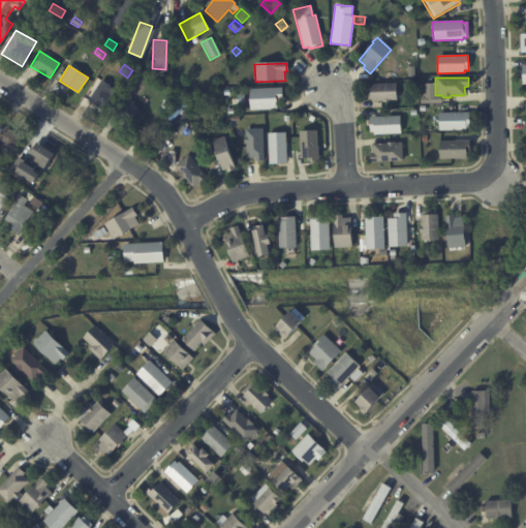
[(88,102),(87,101),(88,99),(83,96),(93,80),(98,83),(99,80),(110,86),(107,88),(109,89),(106,92),(109,93),(111,89),(118,94),(105,114),(88,102)]
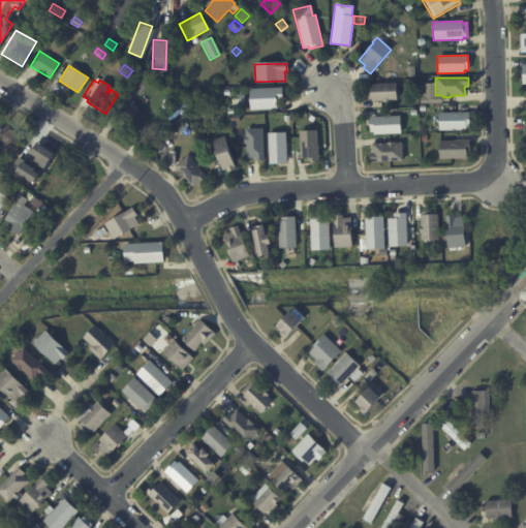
[(396,93),(396,100),(390,100),(390,102),(380,102),(380,100),(371,101),(371,99),(367,99),(367,86),(370,86),(370,84),(395,83),(396,93)]
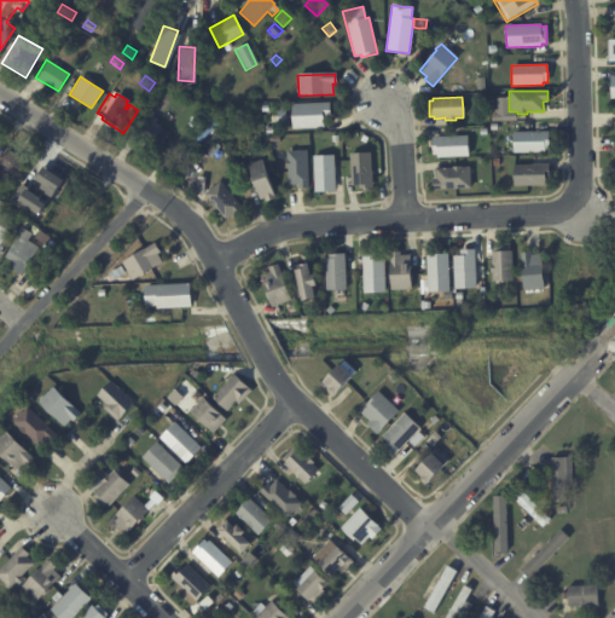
[(329,113),(329,120),(323,120),(324,128),(291,130),(291,104),(329,102),(329,113)]
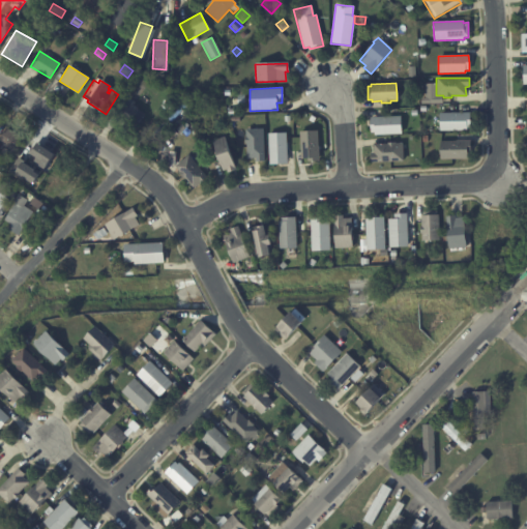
[(145,114),(134,129),(114,116),(118,109),(120,110),(127,98),(134,103),(132,105),(137,109),(145,114)]
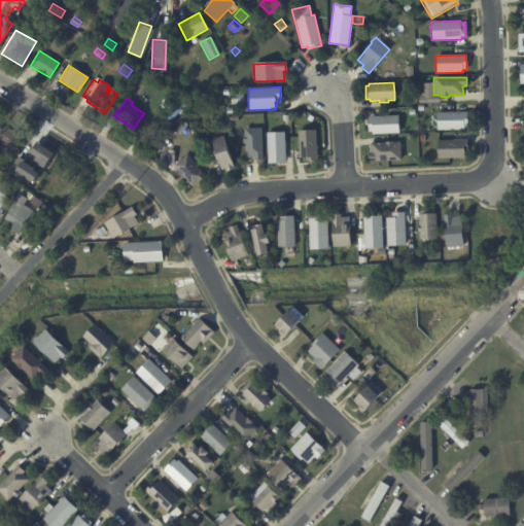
[(467,120),(467,128),(463,128),(463,130),(437,131),(437,112),(467,112),(467,120)]
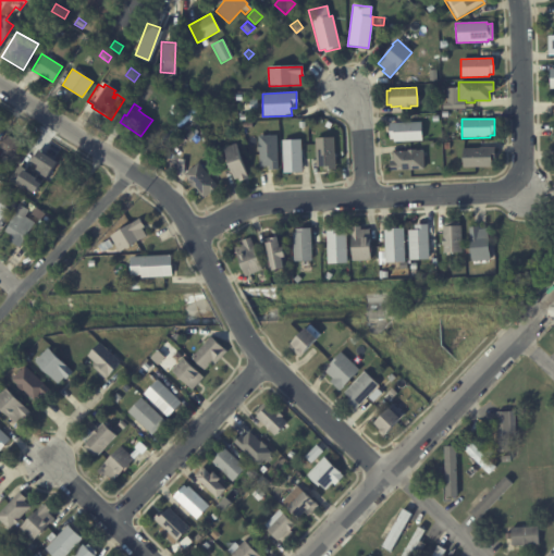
[(389,133),(389,124),(420,122),(421,140),(393,143),(393,139),(390,140),(389,133)]
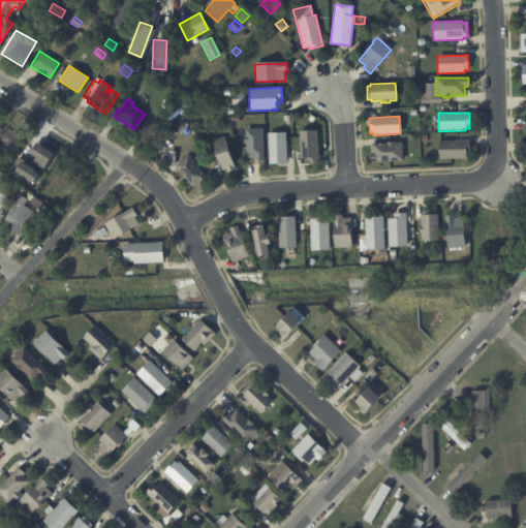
[(264,161),(254,161),(254,158),(246,158),(245,144),(244,144),(244,136),(245,136),(245,129),(247,129),(247,128),(249,127),(249,129),(261,129),(264,161)]
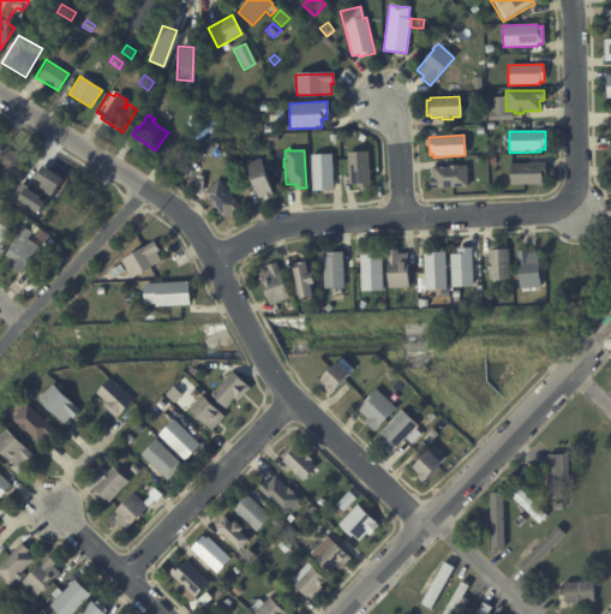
[(11,151),(23,159),(12,176),(0,167),(0,159),(6,149),(11,151)]
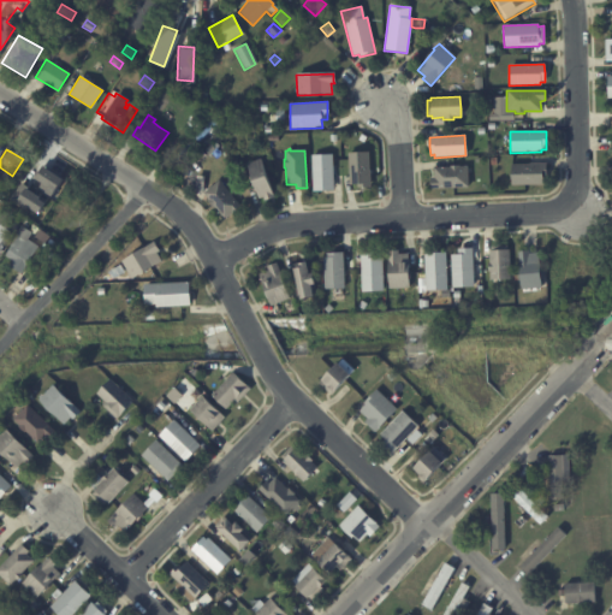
[(361,189),(356,189),(356,185),(349,185),(348,153),(368,153),(369,188),(361,189)]
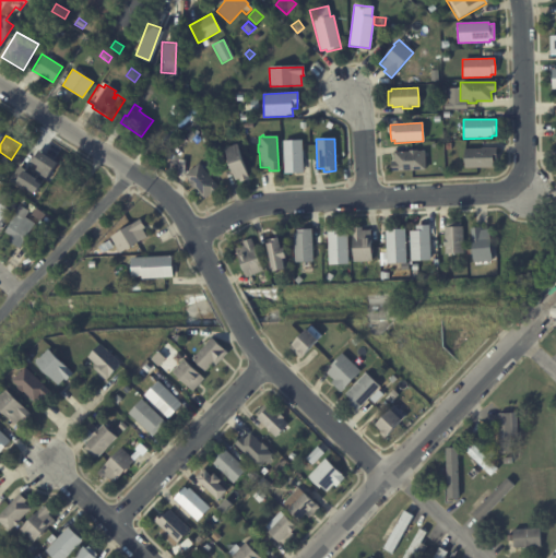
[(302,154),(303,174),(283,174),(282,141),(302,140),(302,154)]
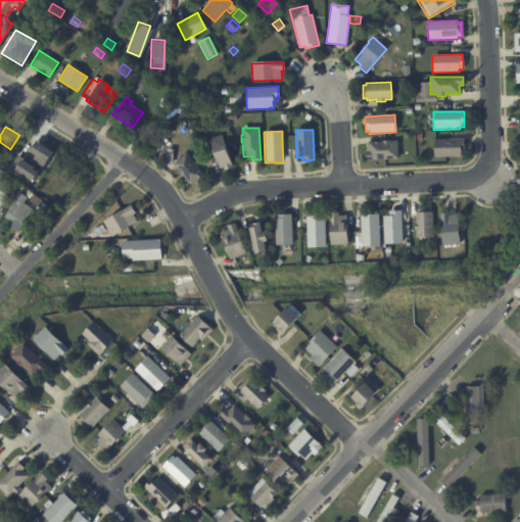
[(231,169),(224,171),(223,169),(220,170),(209,139),(221,136),(231,169)]
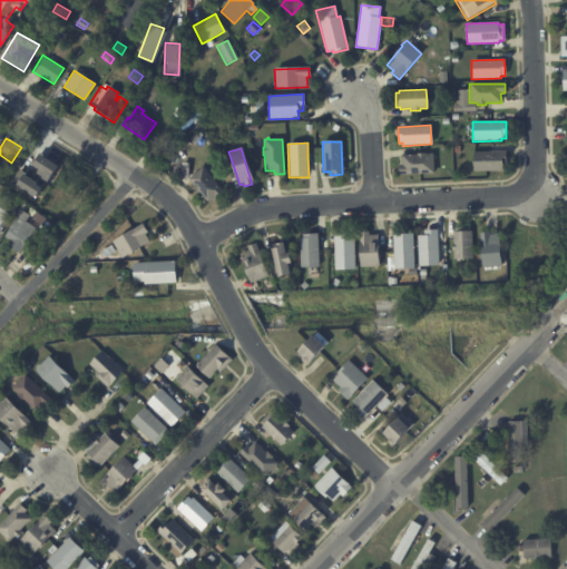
[(506,158),(506,164),(502,164),(502,172),(473,172),(472,153),(506,151),(506,158)]
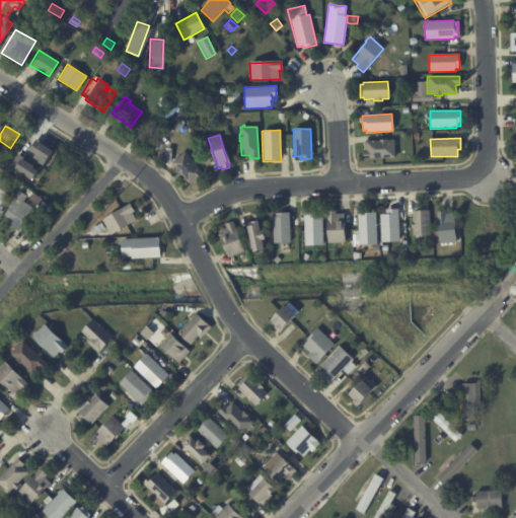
[(363,159),(363,150),(366,150),(365,142),(379,141),(379,140),(386,140),(386,141),(393,141),(394,158),(363,159)]
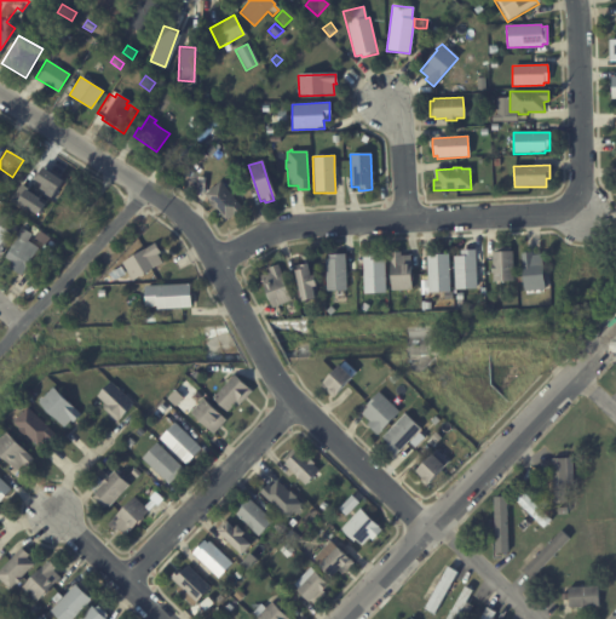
[(45,175),(62,185),(50,201),(32,188),(42,172),(45,175)]
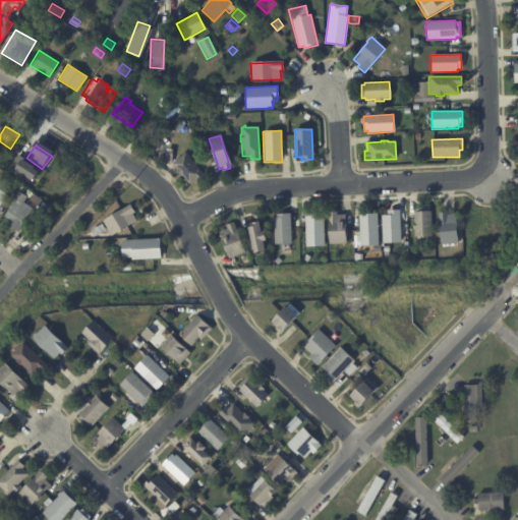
[(206,178),(198,184),(195,181),(189,186),(171,164),(184,153),(206,178)]
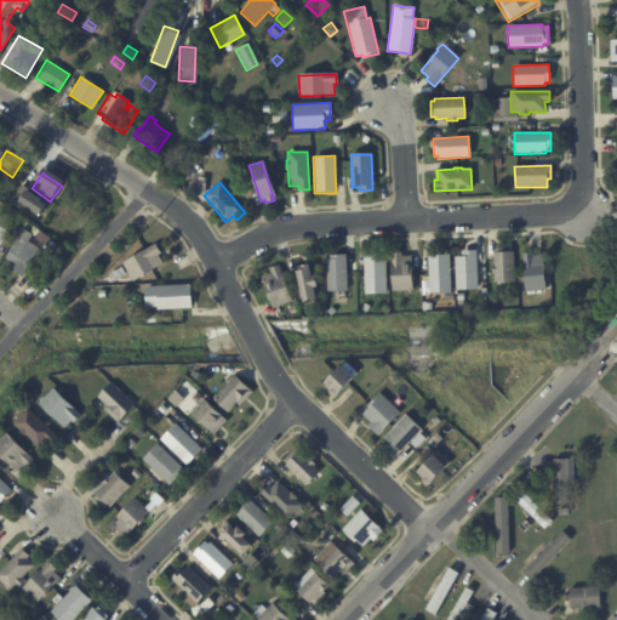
[(74,191),(87,199),(76,216),(67,210),(62,219),(52,212),(67,187),(74,191)]
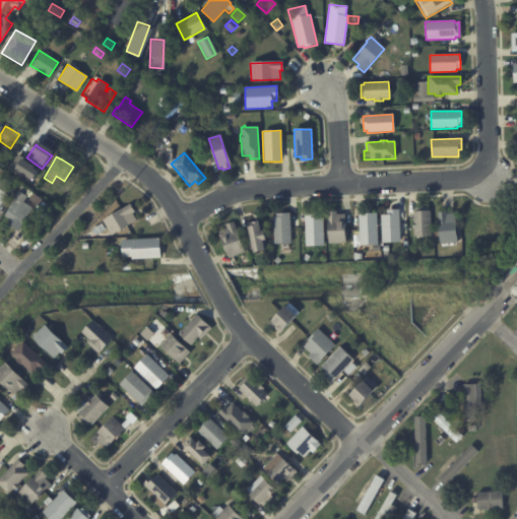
[(8,184),(11,179),(17,184),(14,188),(8,184)]
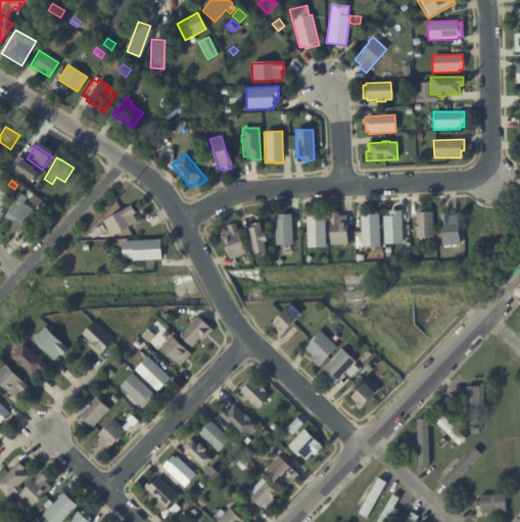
[(0,181),(14,191),(0,212),(0,181)]
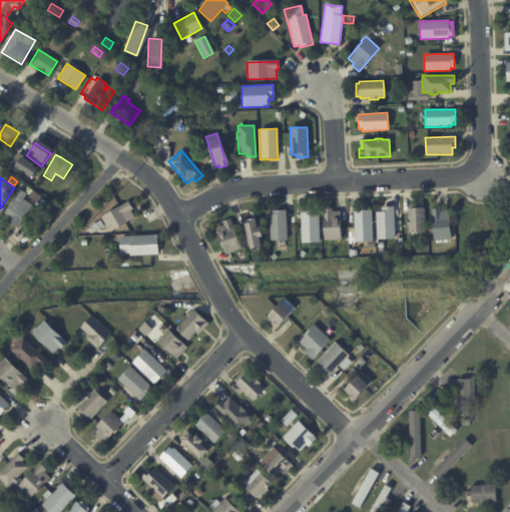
[(19,223),(19,224),(3,213),(14,197),(12,195),(17,188),(26,193),(22,199),(31,205),(19,223)]
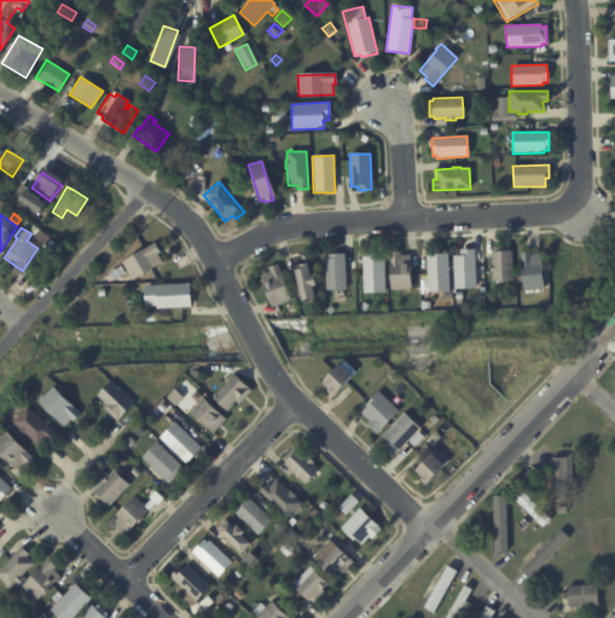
[(39,231),(45,236),(40,243),(34,238),(39,231)]
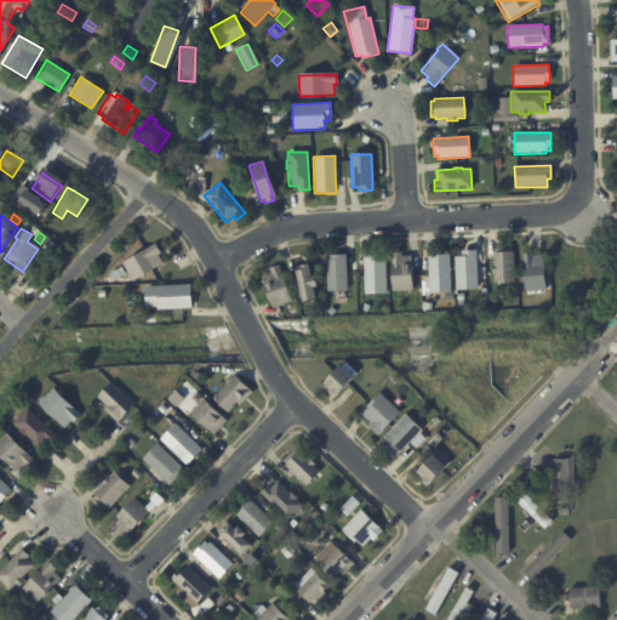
[(159,248),(159,249),(156,250),(161,260),(131,277),(120,260),(154,239),(159,248)]
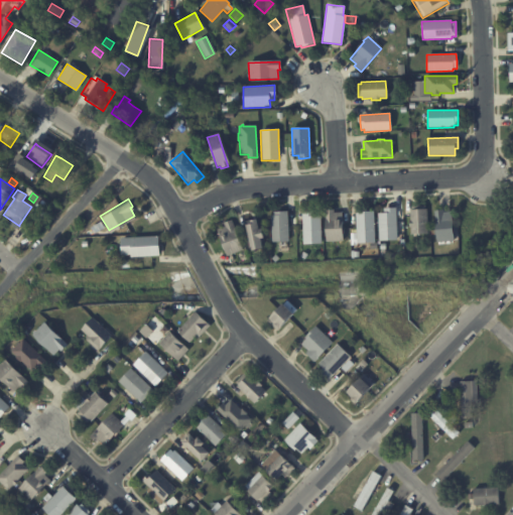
[(426,210),(427,235),(411,236),(410,229),(409,229),(408,221),(409,221),(409,211),(411,211),(411,208),(424,207),(424,210),(426,210)]
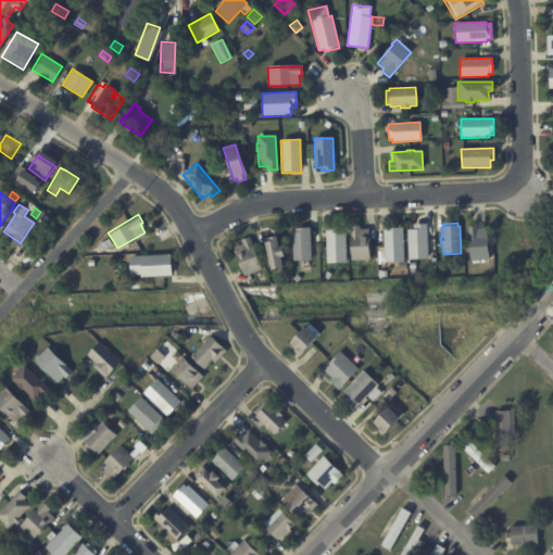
[(427,235),(428,260),(409,261),(406,230),(413,230),(413,225),(426,225),(427,235)]
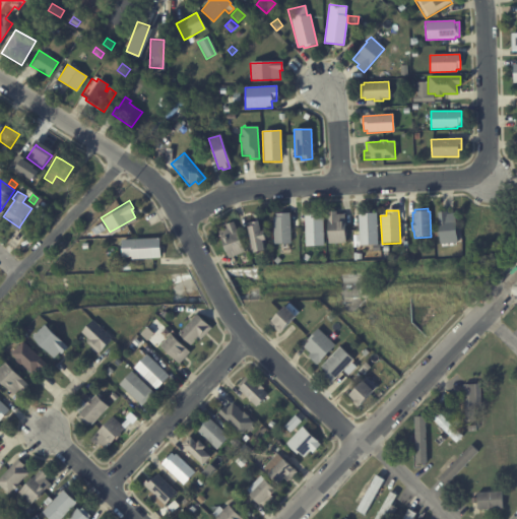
[(447,214),(454,213),(457,243),(440,245),(437,212),(446,211),(446,214),(447,214)]
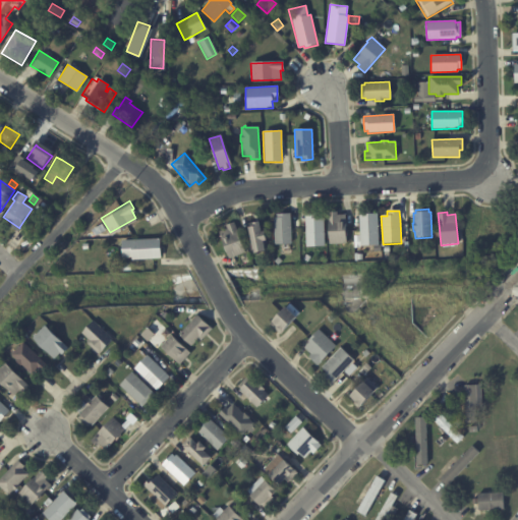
[(338,216),(345,216),(346,244),(329,244),(328,213),(336,213),(337,216),(338,216)]
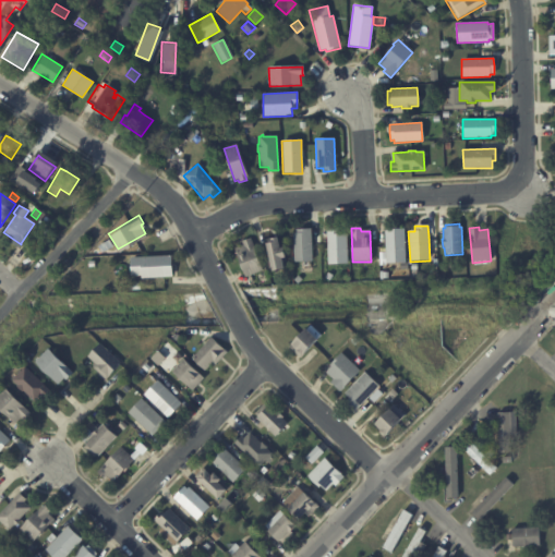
[(311,243),(312,262),(293,263),(292,234),(294,233),(294,230),(310,229),(311,243)]
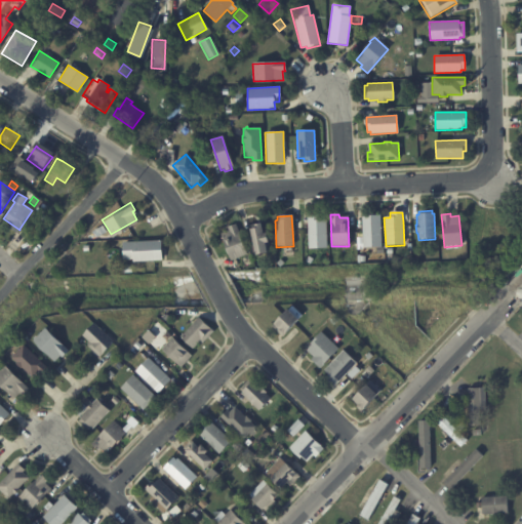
[(308,249),(307,216),(319,215),(319,220),(325,220),(326,248),(308,249)]
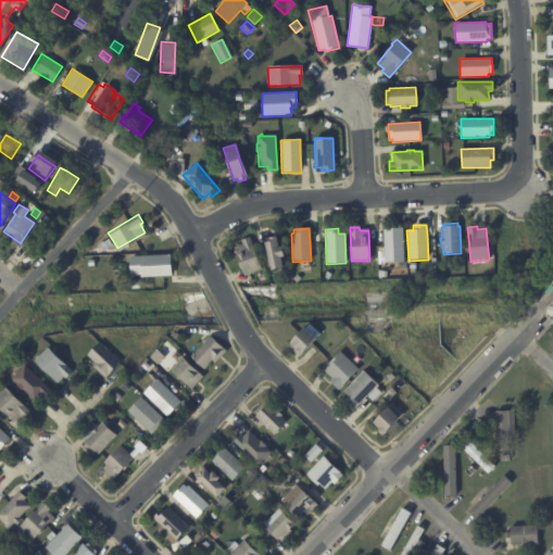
[(384,262),(382,229),(402,229),(403,262),(384,263),(384,262)]
